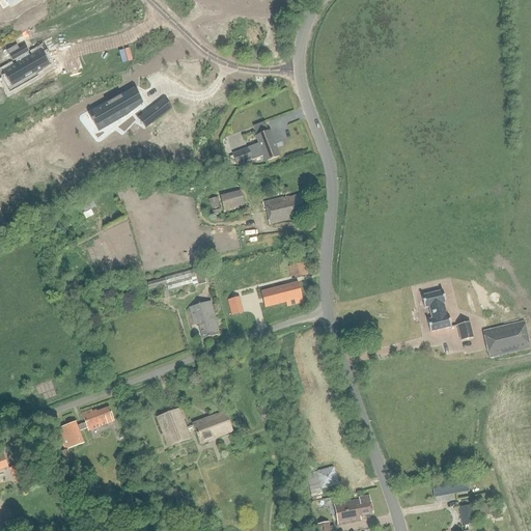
[(4,0),(9,8),(24,0),(4,0)]
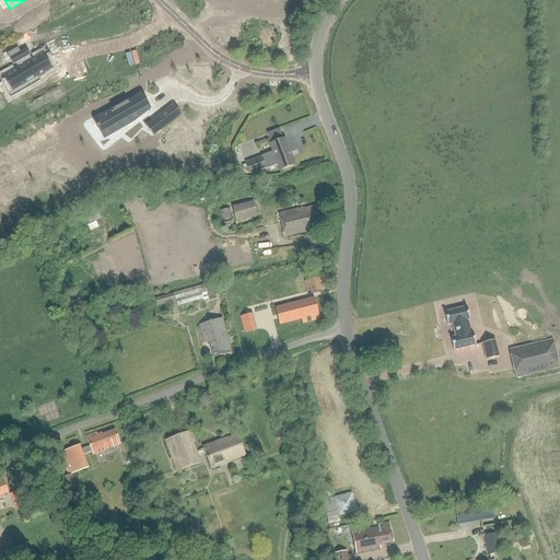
[(15,65),(18,63),(19,65),(20,67),(4,74),(10,84),(7,86),(12,95),(41,79),(39,77),(55,68),(45,51),(33,59),(31,55),(33,55),(28,47),(11,57),(15,65)]
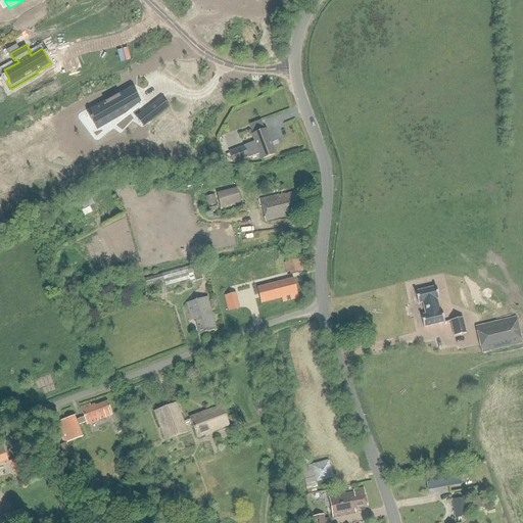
[(97,130),(124,115),(140,102),(131,87),(87,112),(97,130)]
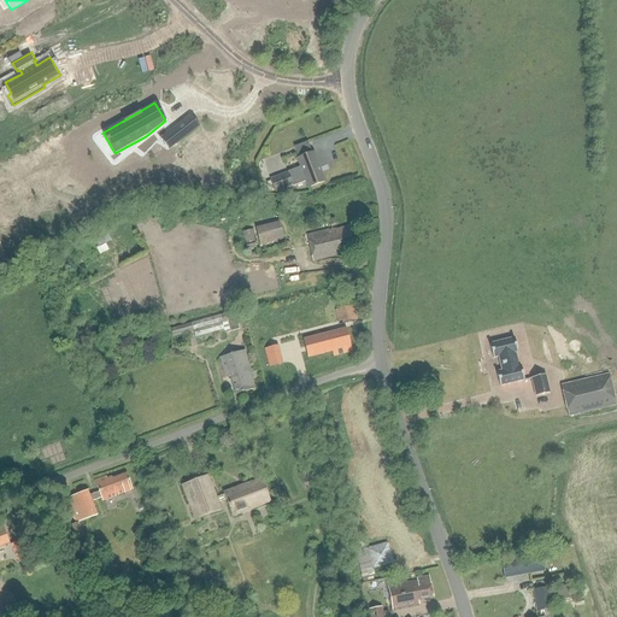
[(189,115),(159,137),(169,150),(199,127),(189,115)]
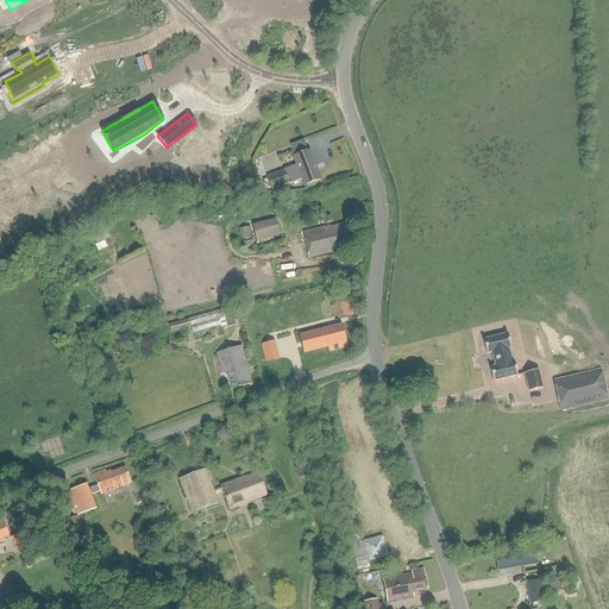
[(321,180),(315,165),(309,150),(293,157),(296,165),(284,170),(289,183),(301,179),(303,187),(321,180)]
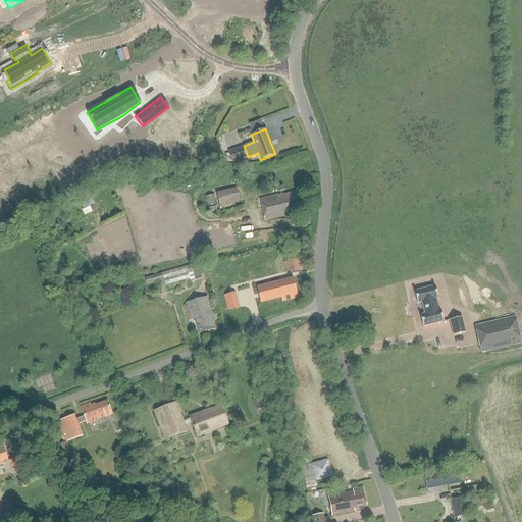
[(244,146),(228,152),(232,163),(248,157),(244,146)]
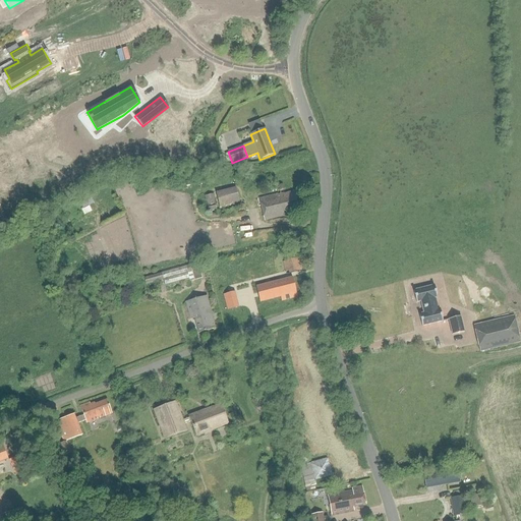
[(236,187),(216,192),(220,208),(239,203),(236,187)]
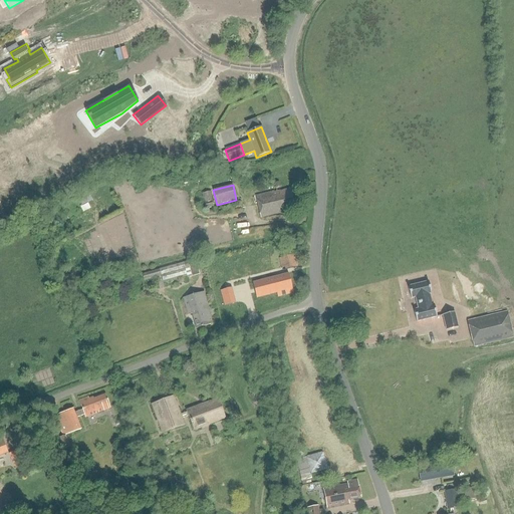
[(278,209),(296,205),(292,188),(274,193),(274,192),(256,196),(261,218),(279,213),(278,209)]
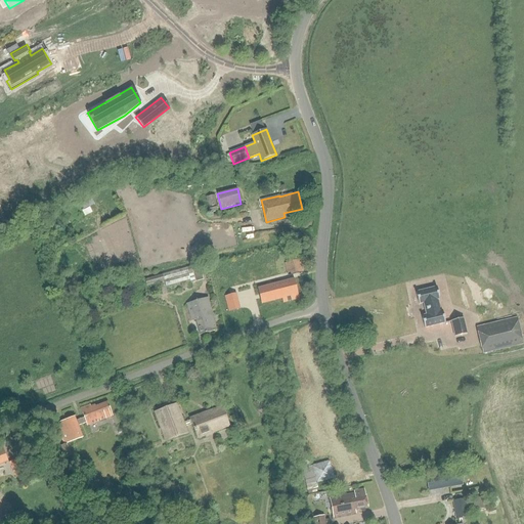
[(89,194),(79,200),(82,206),(84,210),(89,207),(94,204),(92,200),(89,194)]
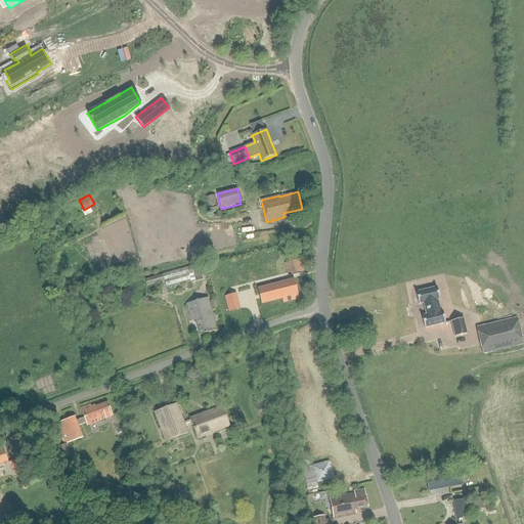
[(206,198),(208,207),(217,205),(215,195),(206,198)]
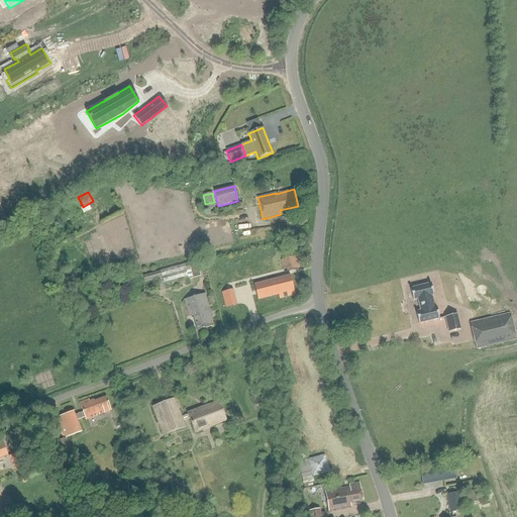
[(83,207),(80,208),(83,213),(90,209),(88,204),(83,207)]
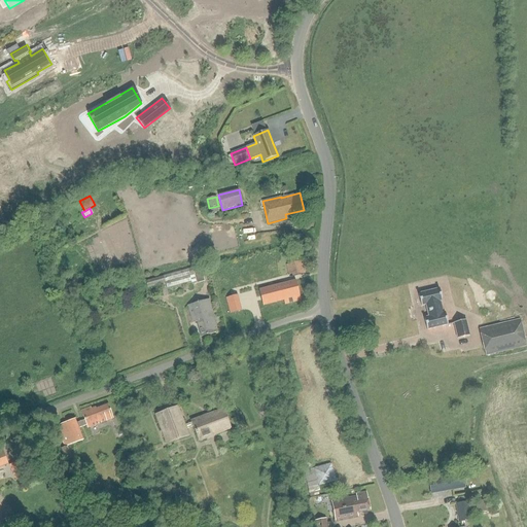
[(294,261),(295,274),(305,273),(304,260),(294,261)]
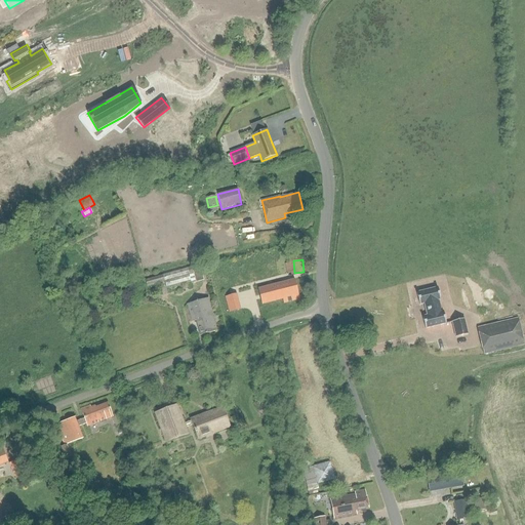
[(163,275),(166,287),(191,280),(192,284),(198,282),(204,280),(200,268),(188,272),(187,269),(163,275)]
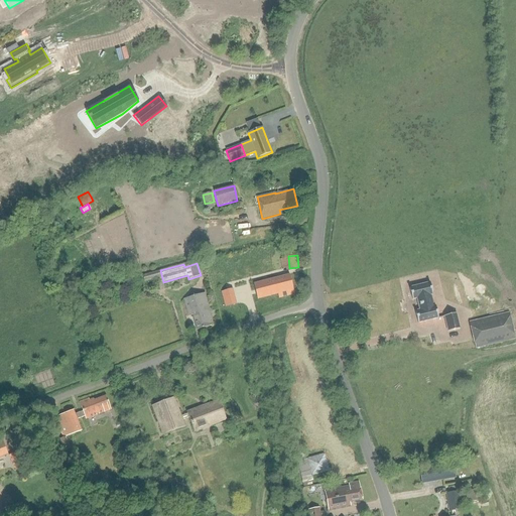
[(268,282),(267,278),(258,280),(257,278),(251,279),(253,289),(260,287),(262,298),(277,294),(278,298),(294,294),(289,275),(270,280),(270,281),(268,282)]
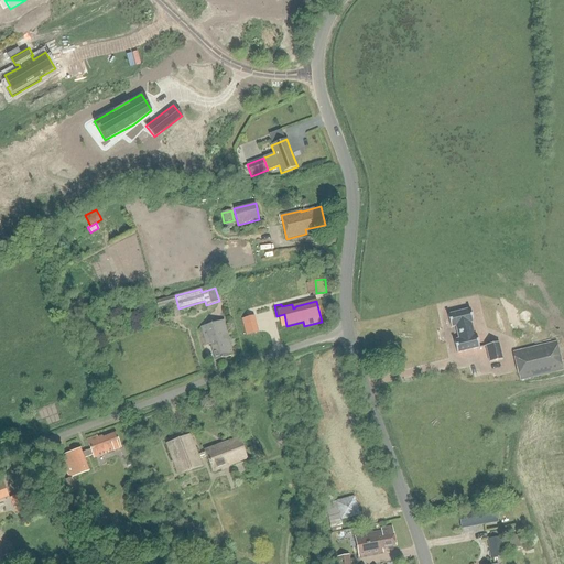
[(468,323),(473,322),(470,308),(447,314),(451,327),(455,326),(458,338),(454,339),(457,353),(479,347),(476,334),(472,335),(468,323)]
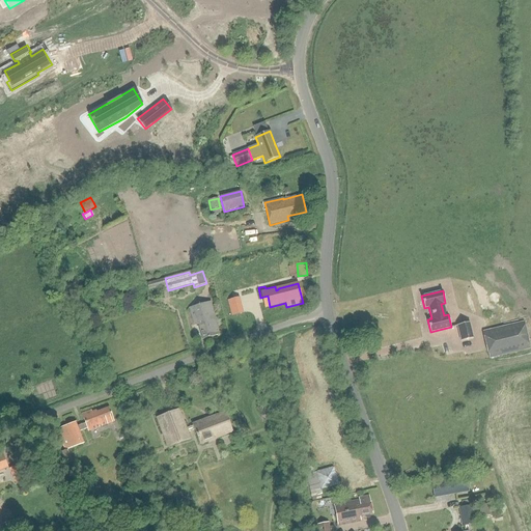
[(240,298),(227,301),(231,316),(244,313),(240,298)]
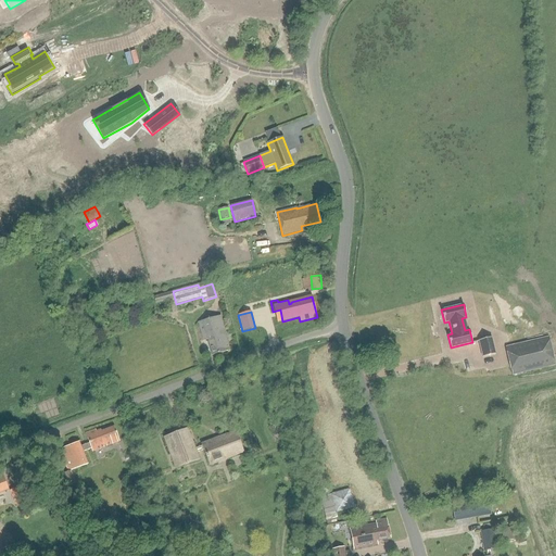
[(212,355),(229,351),(220,316),(198,323),(203,340),(207,339),(212,355)]
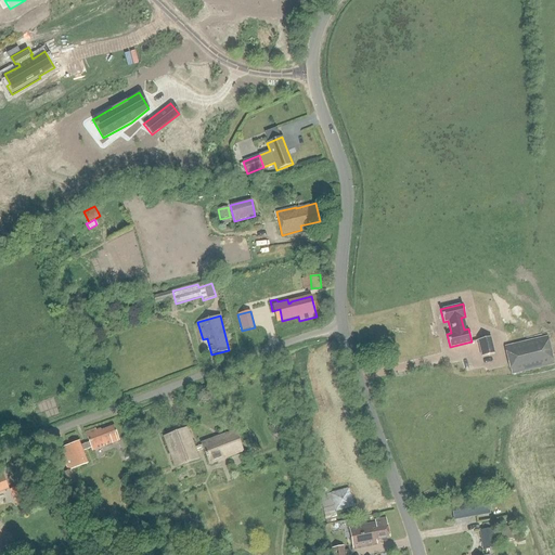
[(491,336),(478,339),(482,356),(494,353),(491,336)]
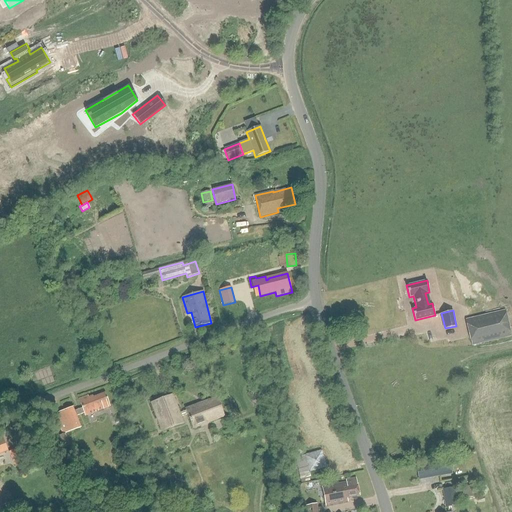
[(505,310),(465,319),(472,345),(511,336),(505,310)]
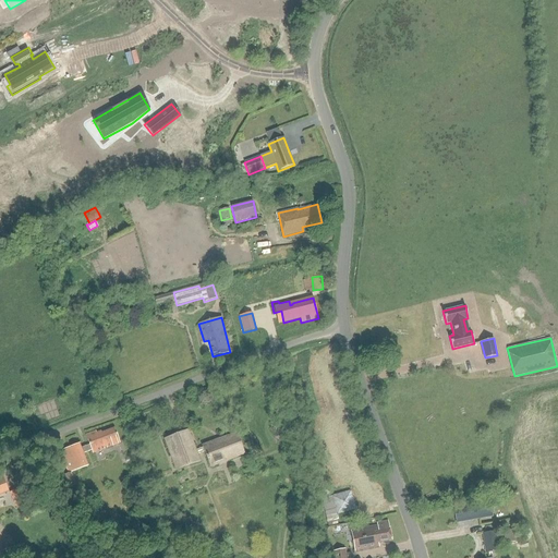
[(84,453),(91,450),(92,453),(119,443),(113,428),(101,434),(100,433),(96,434),(96,432),(85,436),(88,445),(82,448),(80,444),(60,451),(68,472),(88,464),(84,453)]
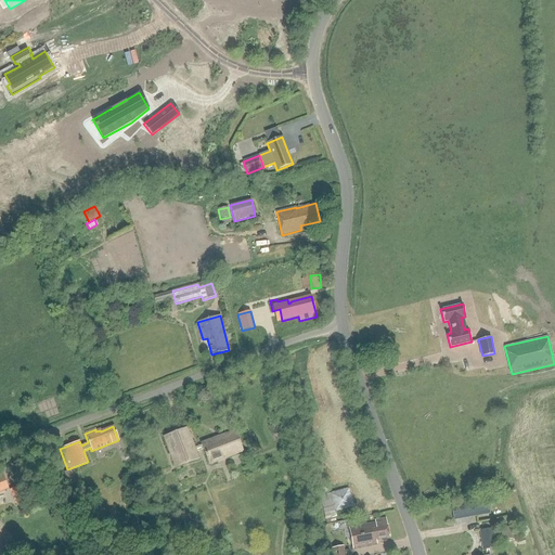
[(218,440),(186,452),(190,463),(194,475),(244,455),(243,451),(234,430),(217,438),(218,440)]
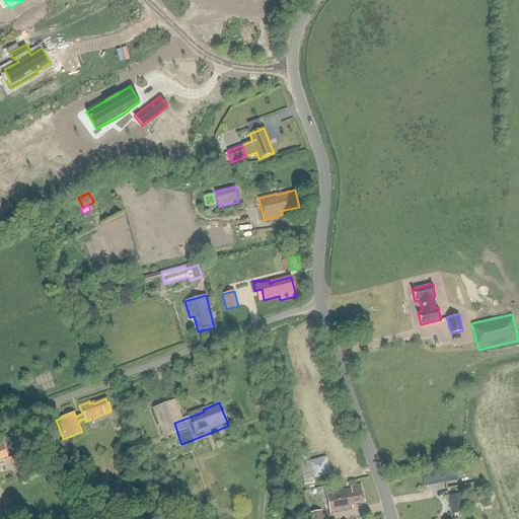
[(66,439),(60,442),(64,453),(70,451),(66,439)]
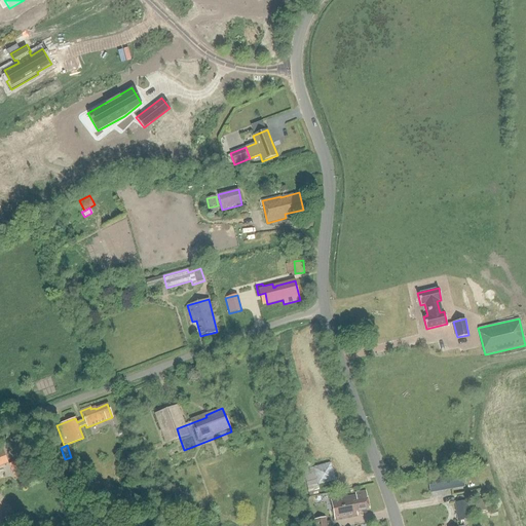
[(0,465),(8,462),(3,448),(0,448),(0,525),(1,525),(0,519),(1,519),(0,514),(0,465)]
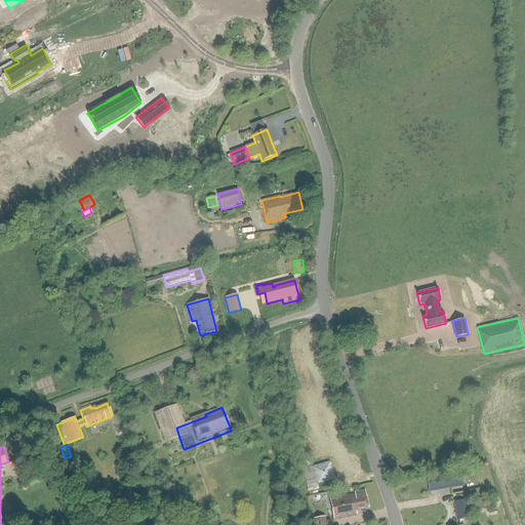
[(322,483),(339,479),(335,460),(318,465),(322,483)]
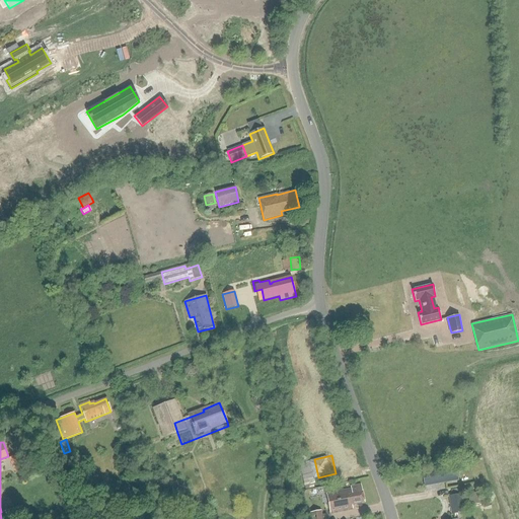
[(422,471),(424,486),(458,480),(456,466),(422,471)]
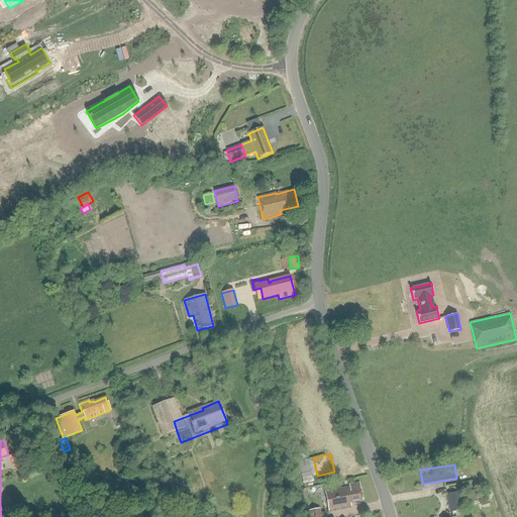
[(350,503),(363,500),(359,483),(348,485),(349,487),(325,492),(329,511),(350,507),(350,503)]
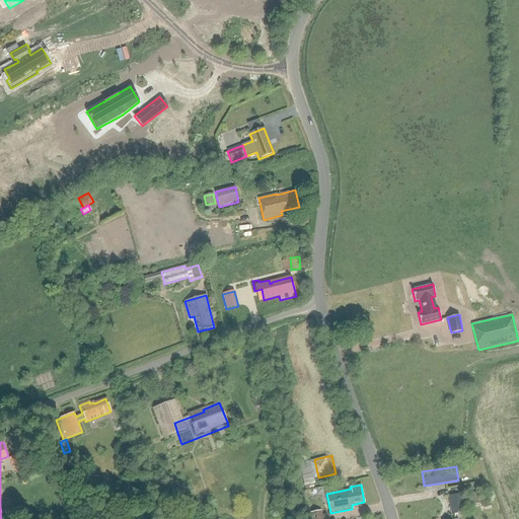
[(448,496),(451,514),(463,512),(462,506),(467,505),(466,496),(461,497),(460,494),(448,496)]
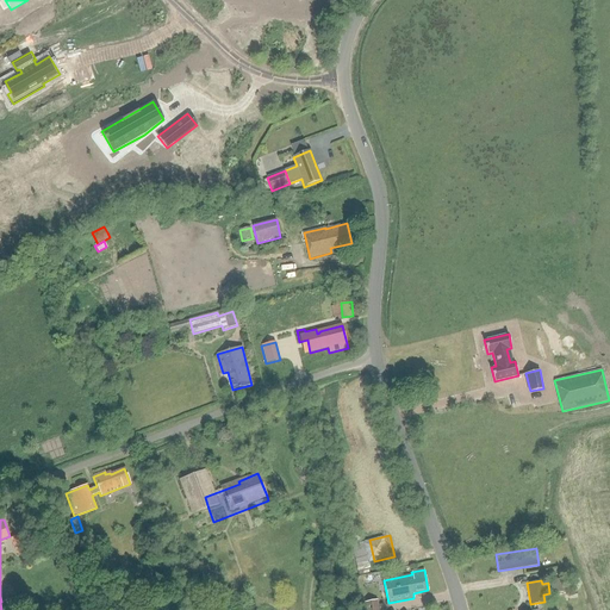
[(379,609),(378,599),(365,603),(365,609),(379,609)]
